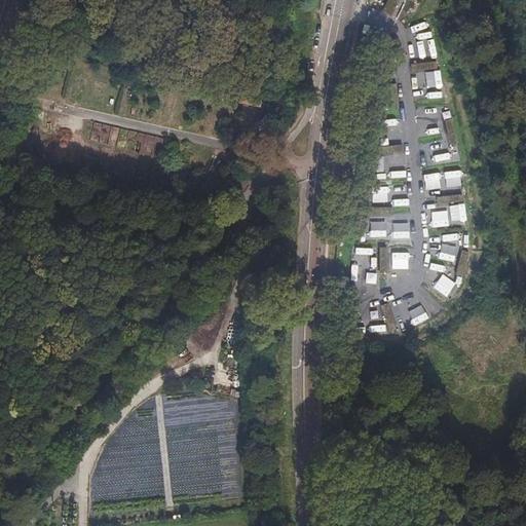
[(392,15),(400,0),(386,0),(382,11),(392,15)]
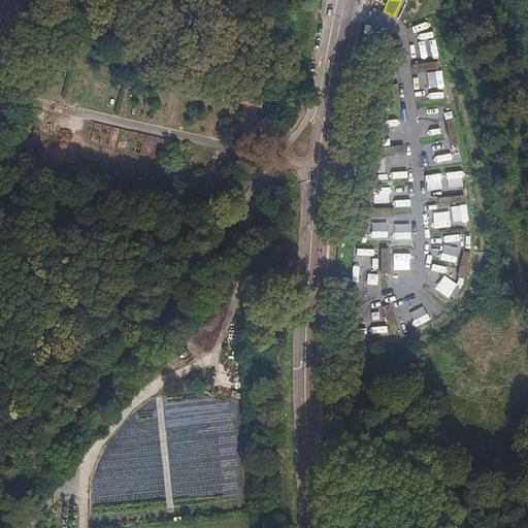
[(417,0),(410,3),(418,17),(431,10),(426,0),(417,0)]
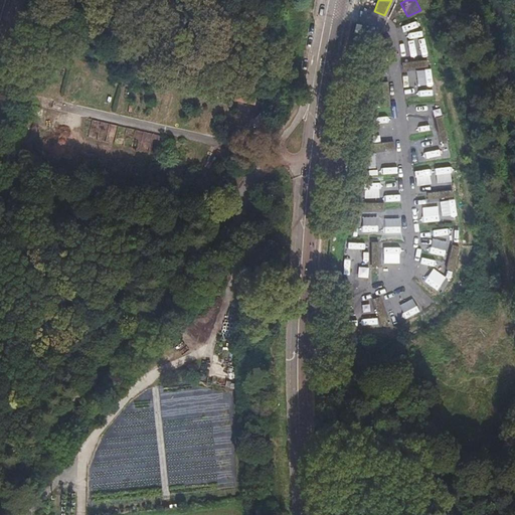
[(401,34),(415,31),(414,24),(400,27),(401,34)]
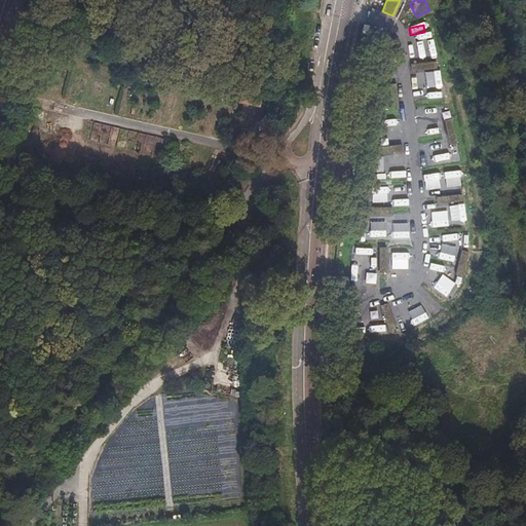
[(410,54),(411,62),(424,60),(423,52),(410,54)]
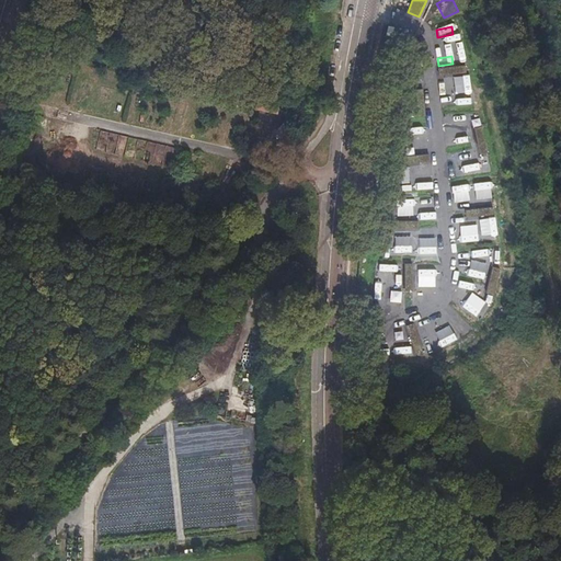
[(438,76),(448,75),(448,78),(467,76),(466,64),(437,67),(438,76)]
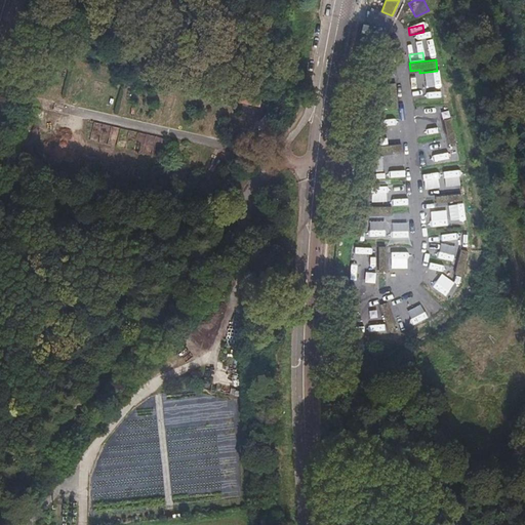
[(417,82),(417,97),(442,96),(441,73),(434,73),(434,82),(417,82)]
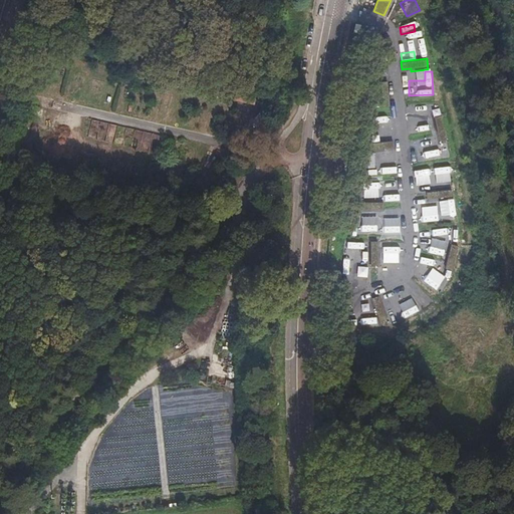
[(235,87),(233,97),(254,101),(256,91),(235,87)]
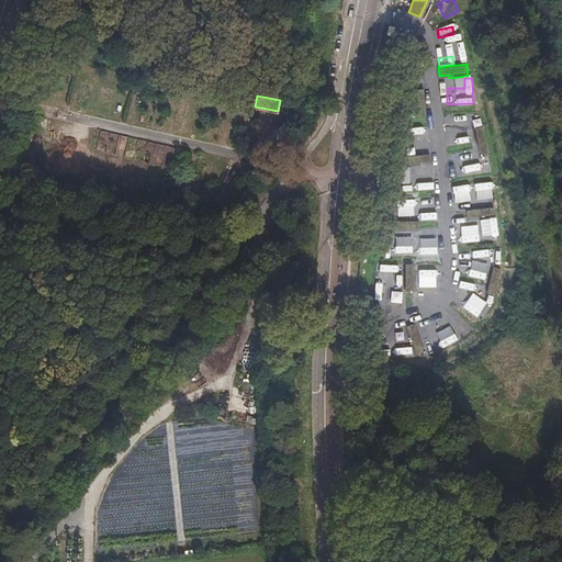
[(451,131),(469,128),(468,112),(450,113),(451,131)]
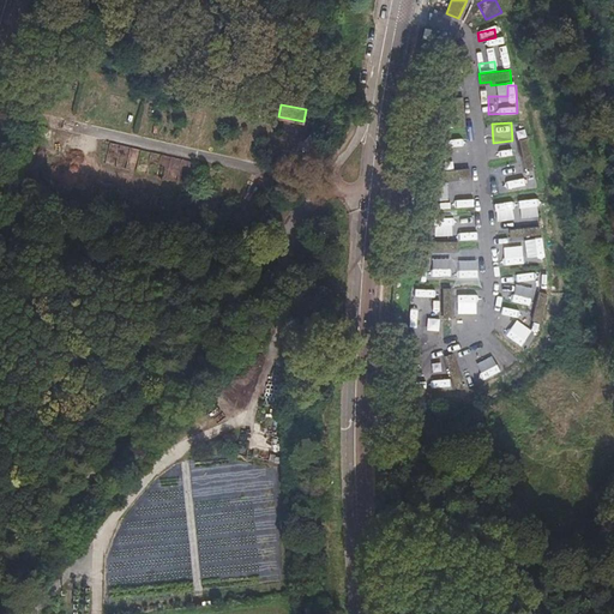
[(528,137),(519,139),(524,168),(533,167),(528,137)]
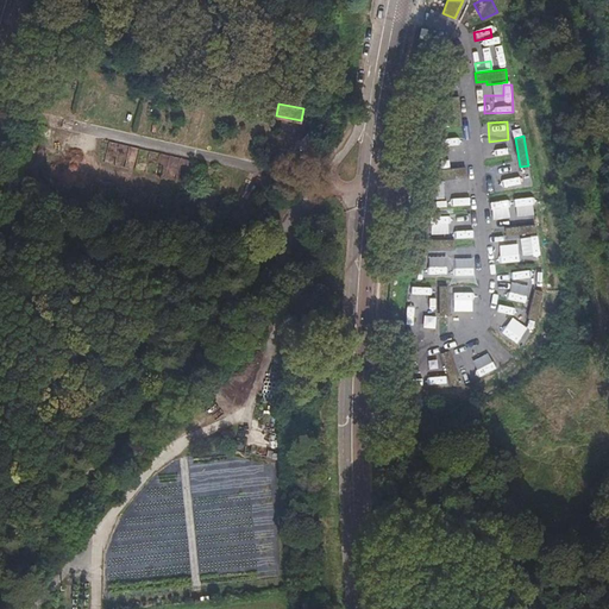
[(507,163),(489,167),(490,174),(508,171),(507,163)]
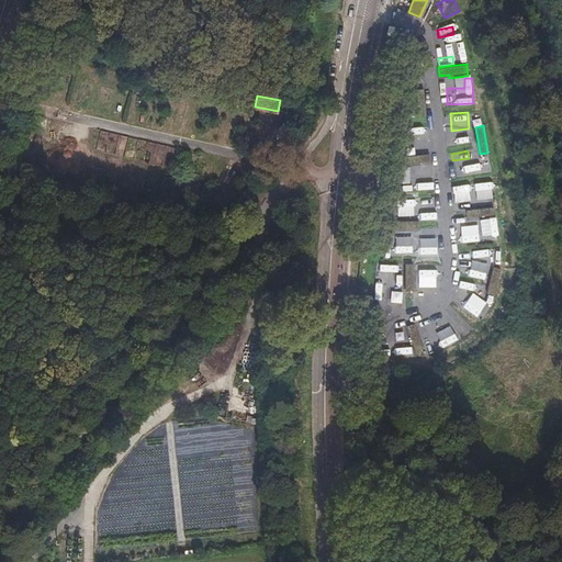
[(470,158),(473,175),(491,171),(487,155),(470,158)]
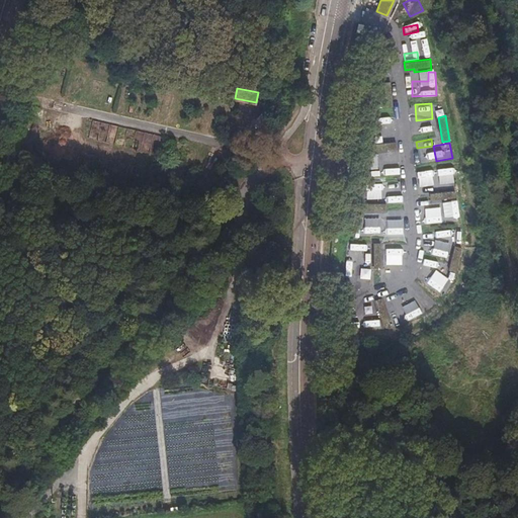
[(371,160),(371,175),(383,174),(382,160),(371,160)]
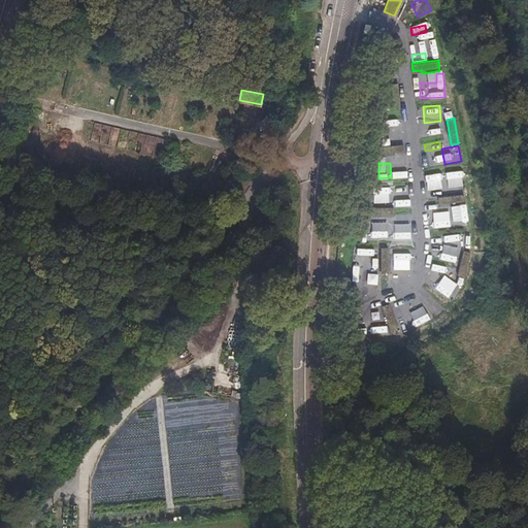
[(441,204),(464,201),(463,195),(440,198),(441,204)]
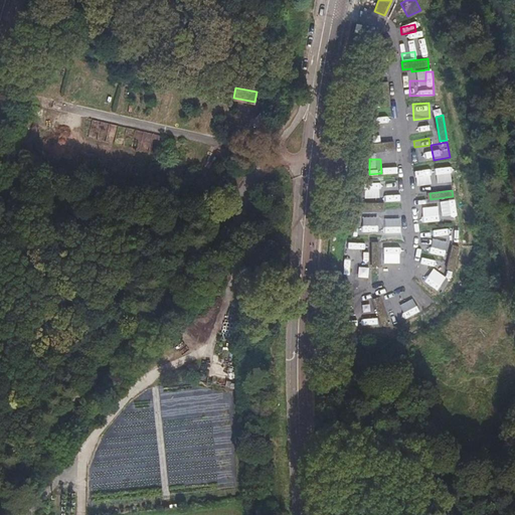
[(421,206),(424,221),(455,216),(455,214),(444,216),(442,203),(421,206)]
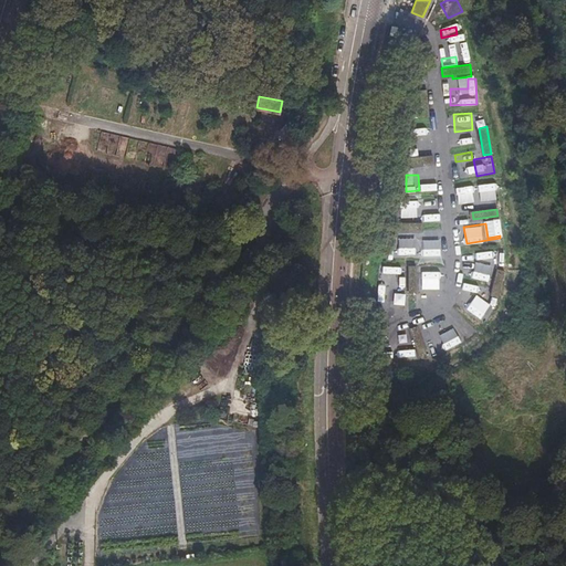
[(421,255),(421,236),(398,236),(398,255),(421,255)]
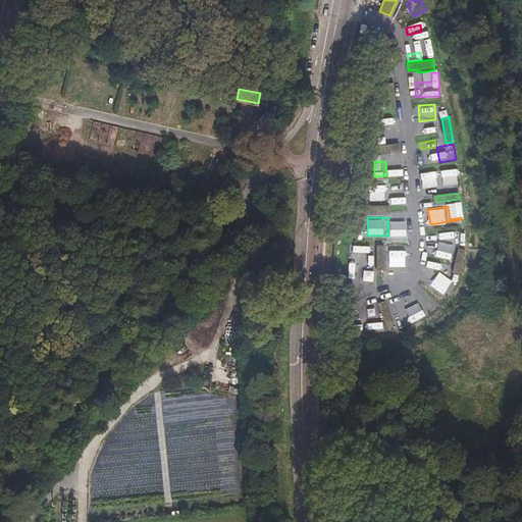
[(392,222),(393,237),(404,237),(404,230),(400,230),(400,221),(392,222)]
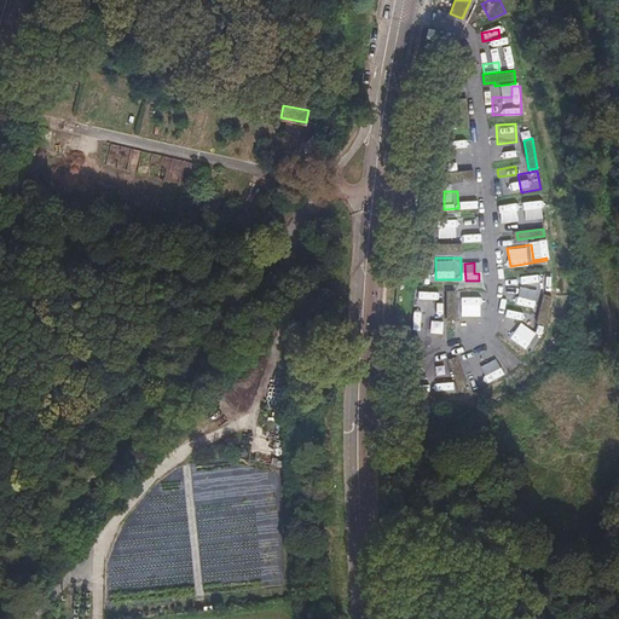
[(445,290),(446,320),(456,319),(456,289),(445,290)]
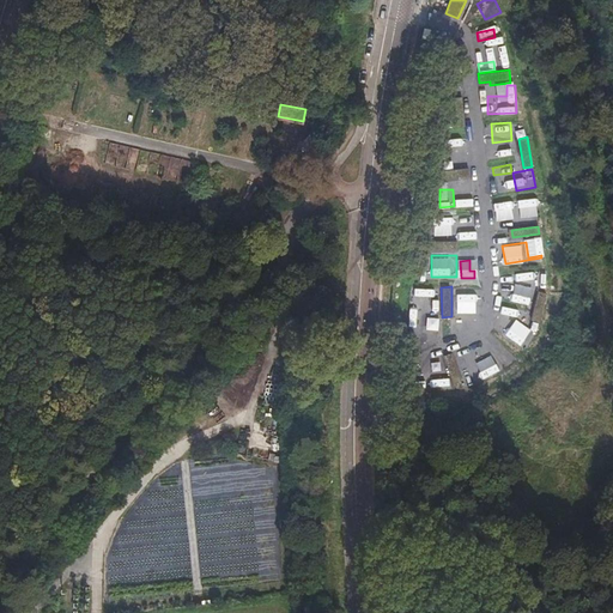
[(539,291),(530,319),(538,321),(546,293),(539,291)]
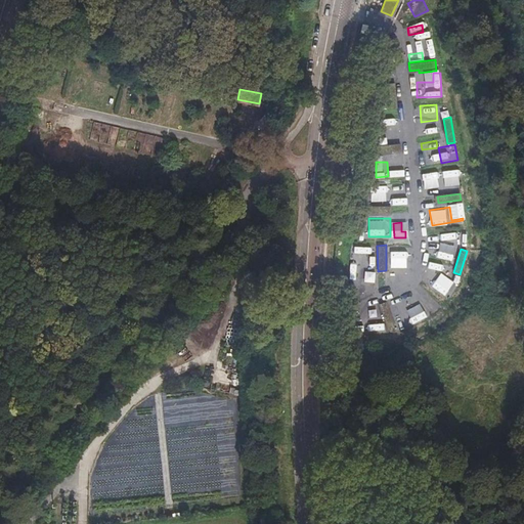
[(446,271),(441,284),(455,288),(460,275),(446,271)]
